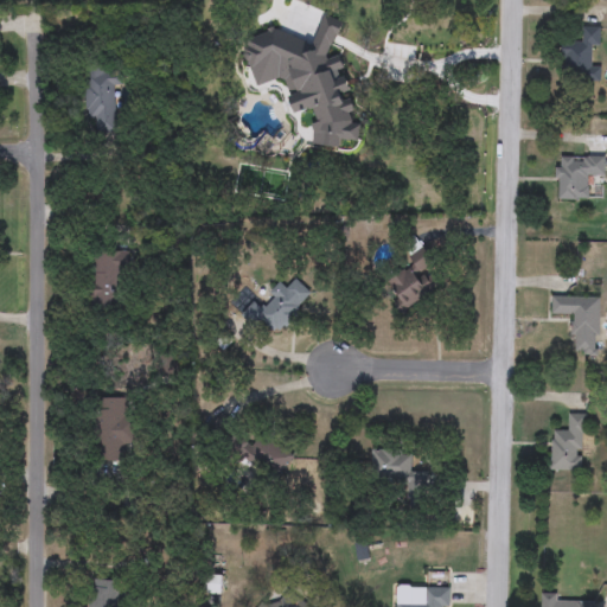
[(562,81),(562,40),(583,40),(583,27),(600,27),(599,48),(590,48),(590,66),(600,66),(600,81),(562,81)]
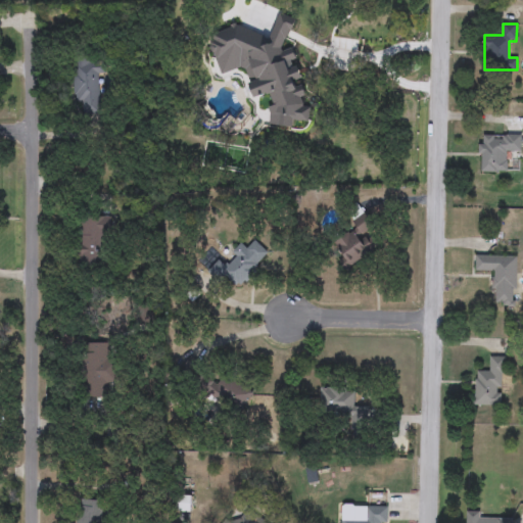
[(240,55),(215,64),(207,46),(254,29),(275,84),(253,92),(240,55)]
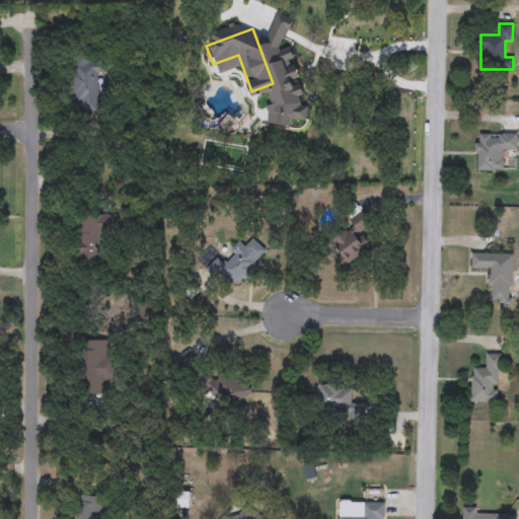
[(83,101),(73,101),(74,58),(99,59),(98,114),(82,113),(83,101)]
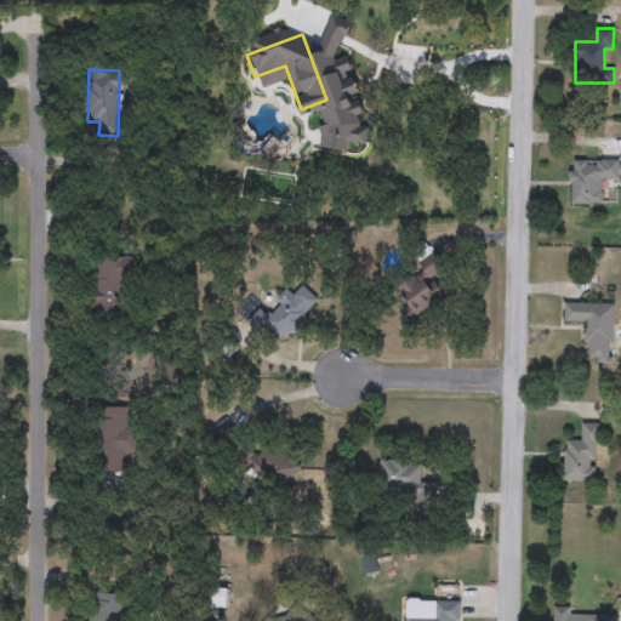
[(265,112),(262,93),(280,91),(283,109),(265,112)]
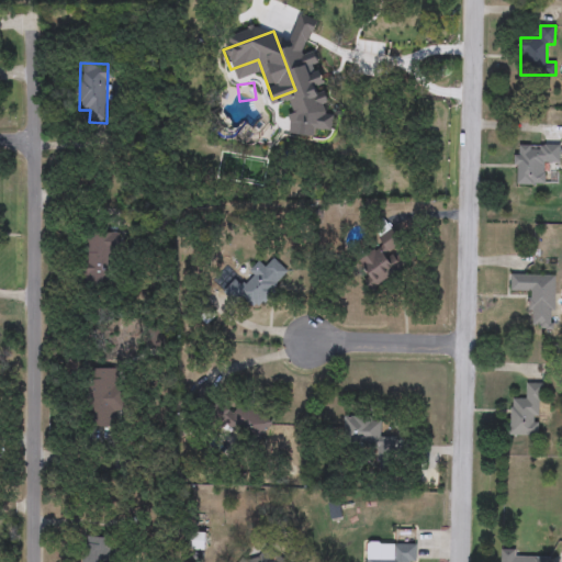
[(560,165),(549,165),(549,184),(515,184),(515,145),(560,145),(560,165)]
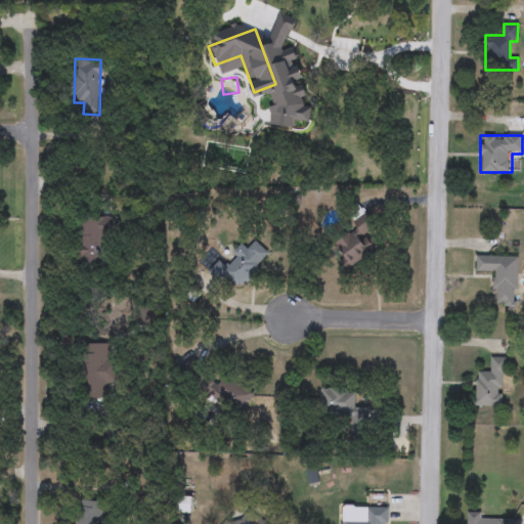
[(519,251),(497,251),(497,209),(519,209),(519,251)]
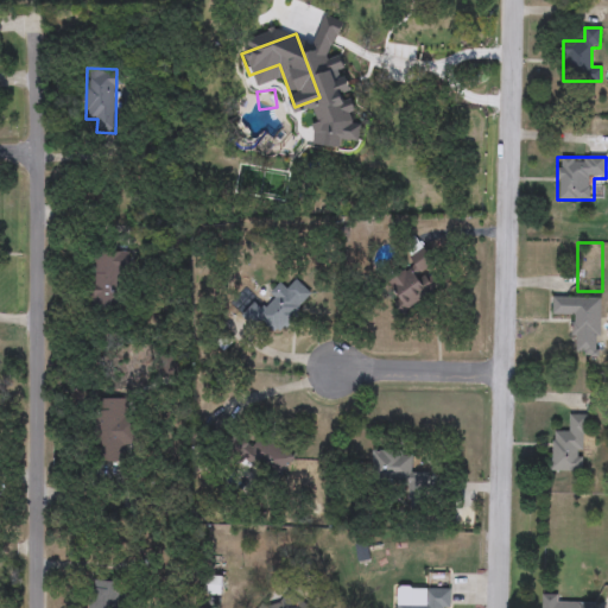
[(399,299),(386,278),(410,264),(407,259),(420,251),(444,287),(399,315),(393,304),(399,299)]
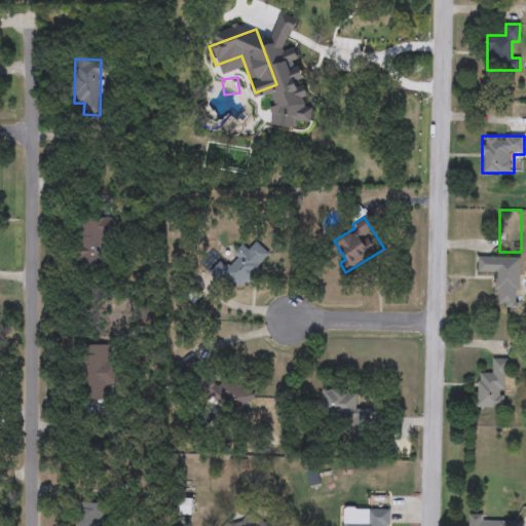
[(104,219),(104,269),(79,269),(79,219),(104,219)]
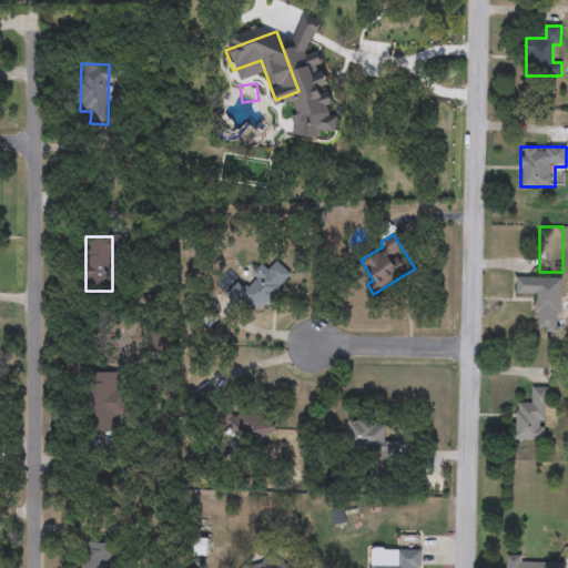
[(227,294),(236,282),(246,287),(261,266),(283,283),(260,316),(227,294)]
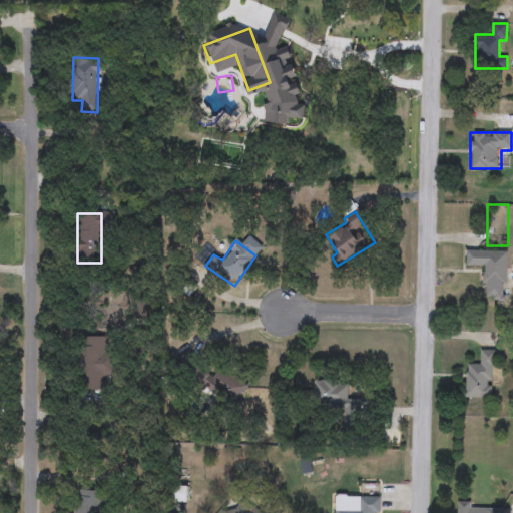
[(508,250),(508,299),(485,298),(485,268),(466,268),(466,250),(508,250)]
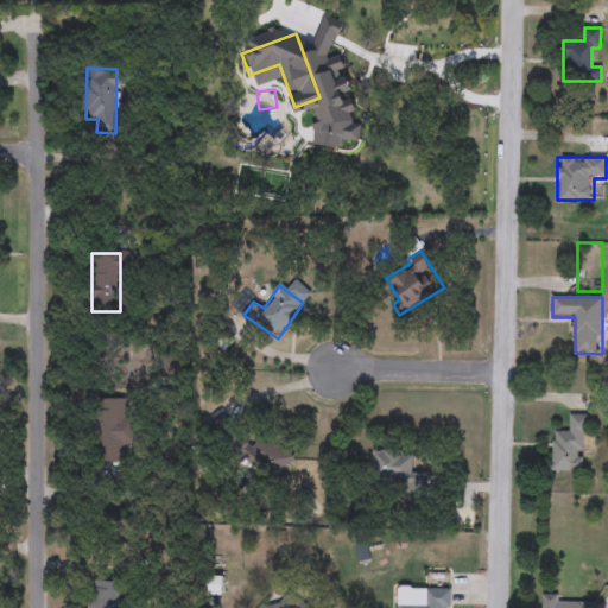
[(94,399),(127,399),(127,462),(94,462),(94,399)]
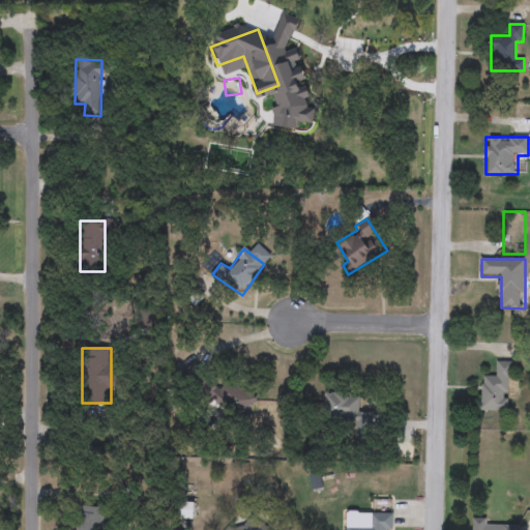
[(509,411),(480,411),(480,375),(496,375),(496,361),(509,362),(509,411)]
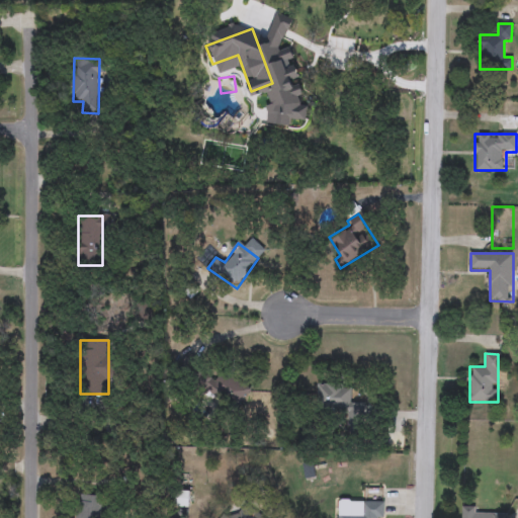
[(250,391),(227,415),(182,370),(192,359),(216,381),(228,368),(250,391)]
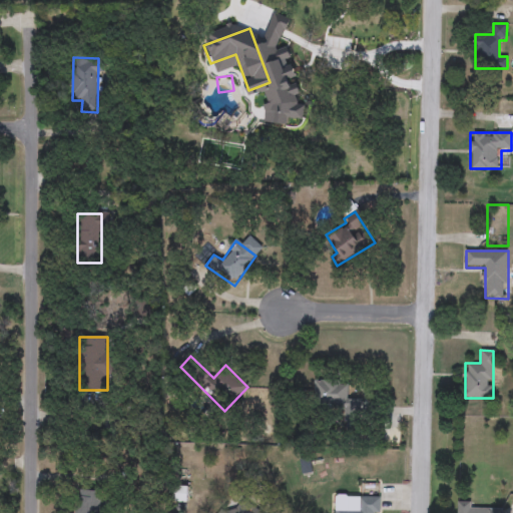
[(348,399),(361,399),(362,413),(315,414),(314,381),(347,380),(348,399)]
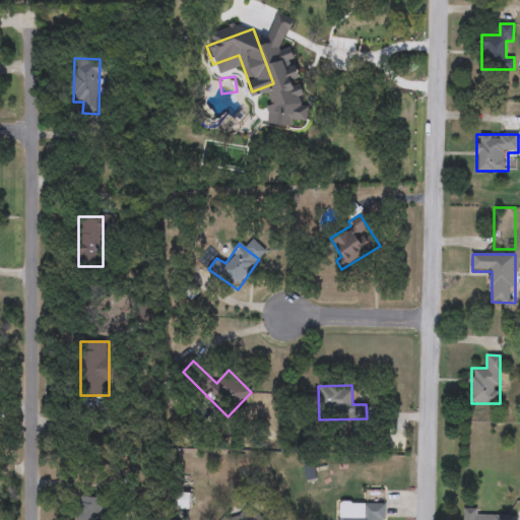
[(104,499),(104,519),(77,519),(77,499),(104,499)]
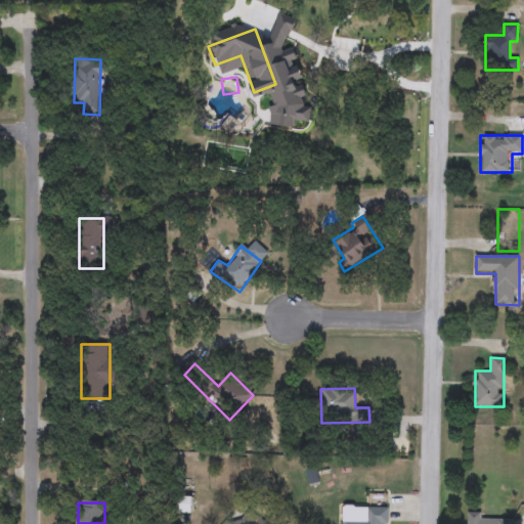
[(387,523),(341,523),(342,506),(387,507),(387,523)]
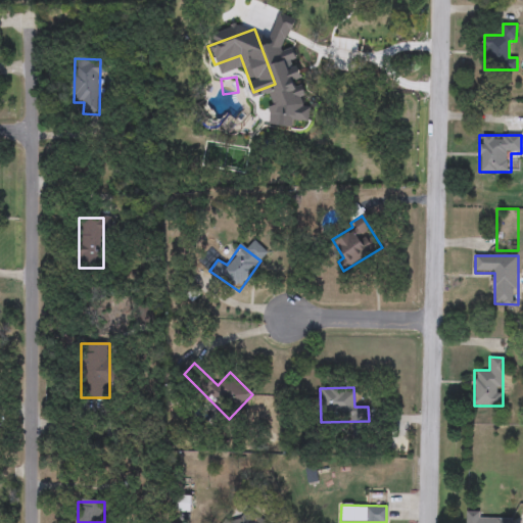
[(222,522),(228,516),(237,522),(247,509),(266,522),(222,522)]
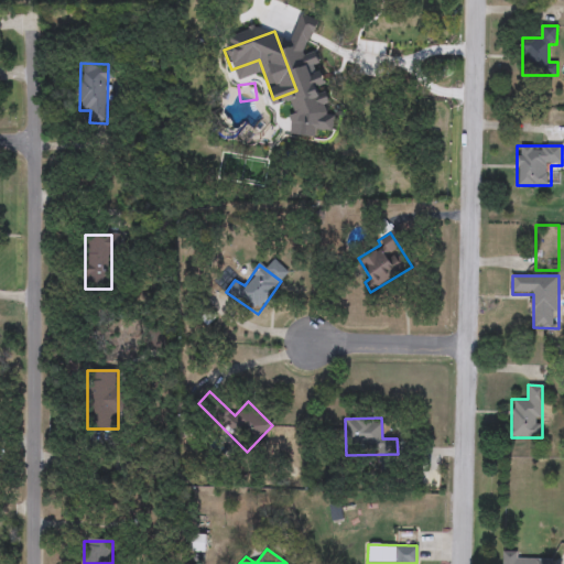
[(502,563),(502,552),(519,552),(519,560),(552,560),(552,563),(502,563)]
